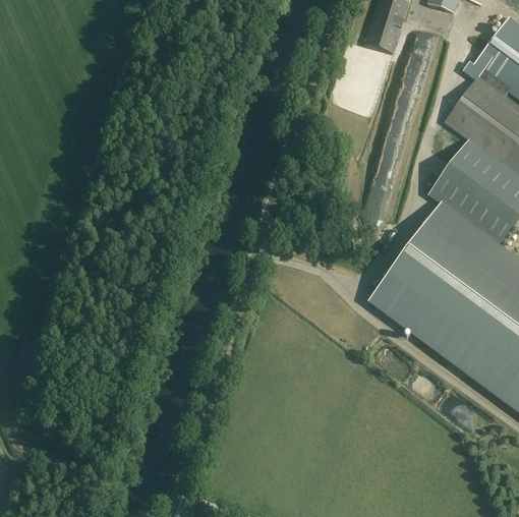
[(393,52),(408,0),(376,0),(362,43),(393,52)]
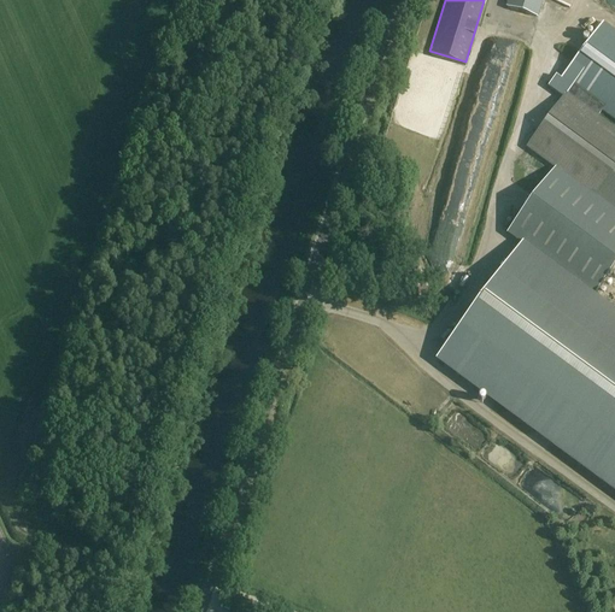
[(505,0),(505,3),(510,4),(529,10),(534,12),(538,0),(505,0)]
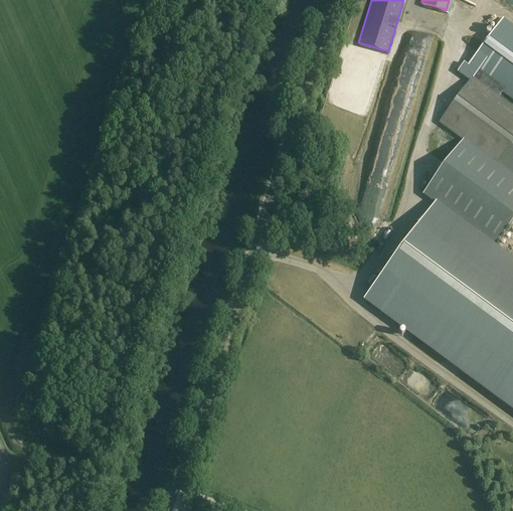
[(512,22),(502,14),(467,62),(463,59),(456,69),(467,78),(436,120),(460,138),(512,176),(512,22)]
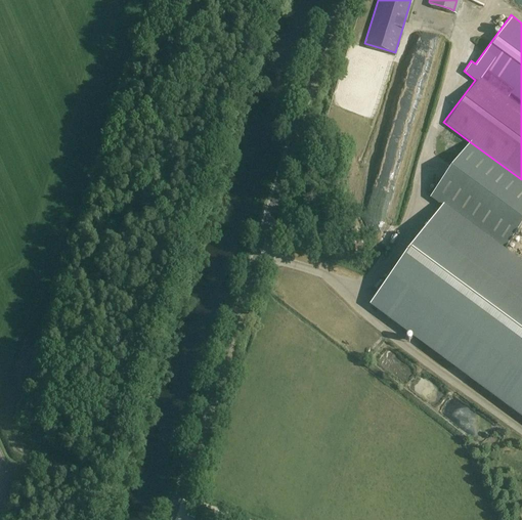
[(396,66),(381,129),(388,131),(387,134),(401,137),(422,56),(414,55),(409,69),(396,66)]
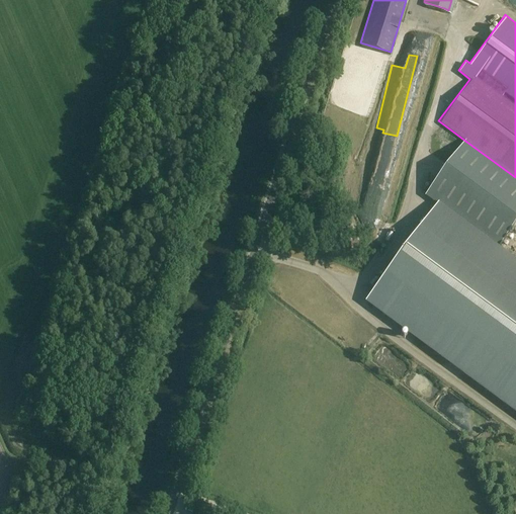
[(422,193),(434,202),(494,247),(515,218),(515,177),(462,139),(422,193)]
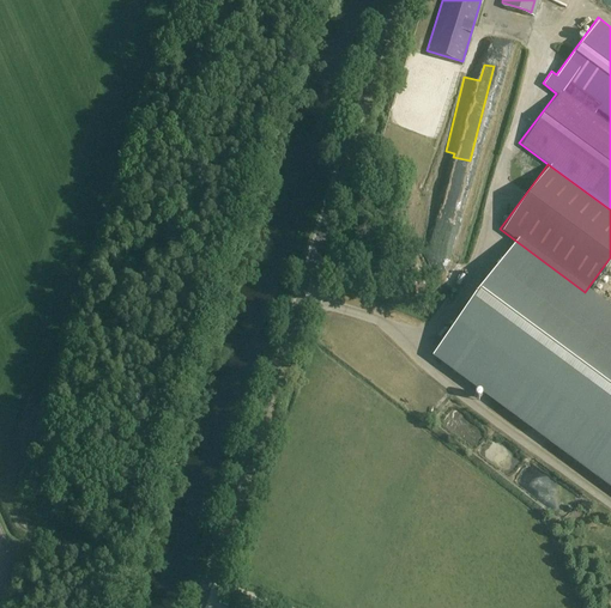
[(610,311),(585,292),(514,239),(430,352),(610,486),(610,311)]
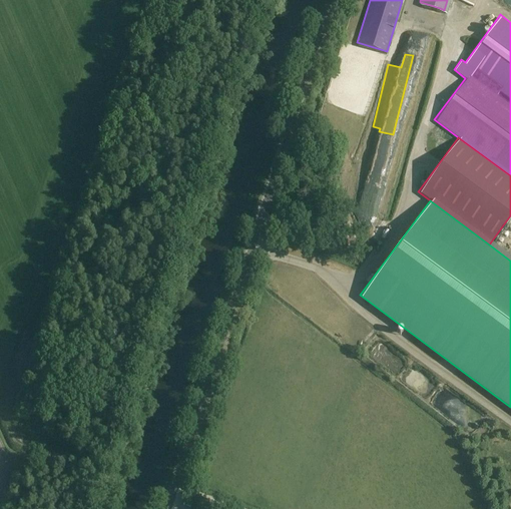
[(420,371),(412,383),(424,391),(432,378),(420,371)]
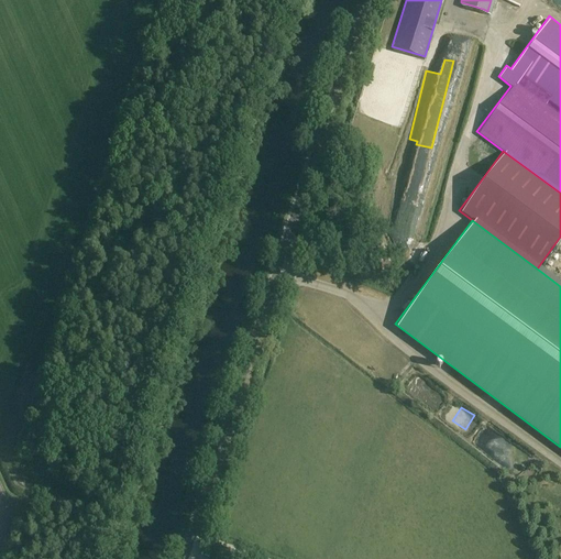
[(526,450),(480,422),(469,441),(515,469),(526,450)]
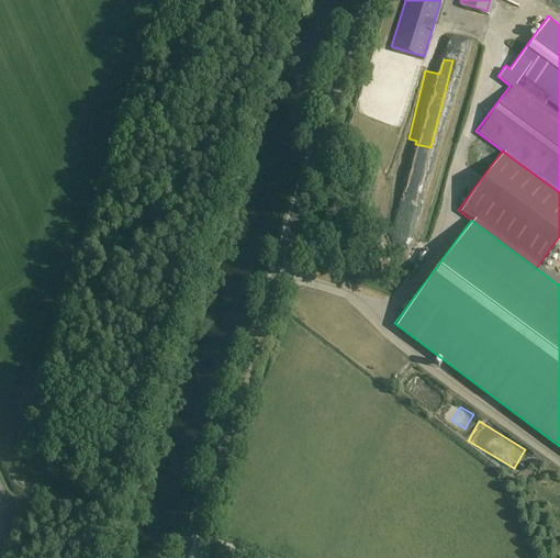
[(171,557),(180,557),(183,550),(176,547),(171,557)]
